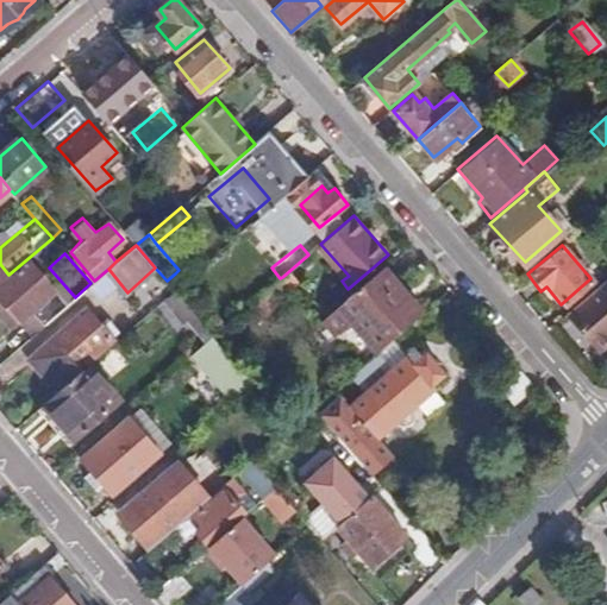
[(35,309),(45,322),(67,303),(31,262),(0,287),(0,301),(19,322),(35,309)]
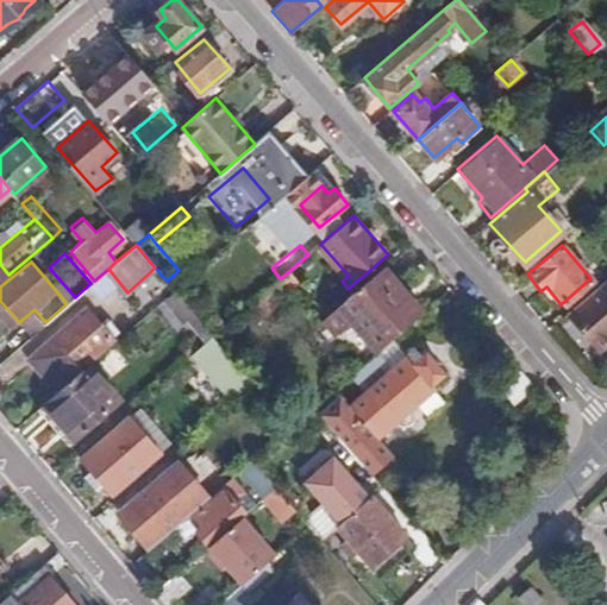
[(426,312),(388,266),(331,314),(345,329),(356,320),(381,351),(395,339),(426,312)]
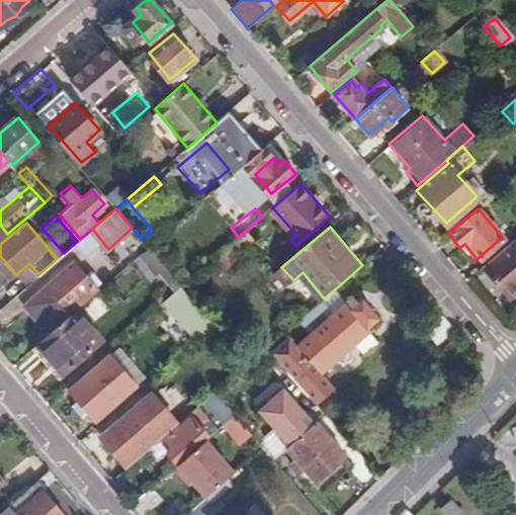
[(148,247),(155,240),(149,233),(142,239),(148,247)]
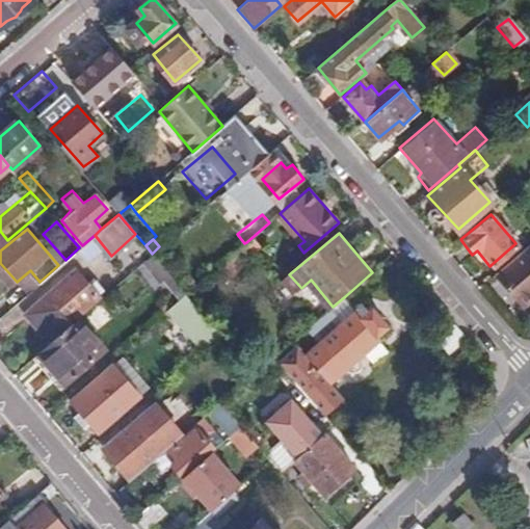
[(244,243),(202,281),(211,292),(229,276),(231,279),(246,266),(244,262),(256,253),(253,248),(246,242),(244,243)]
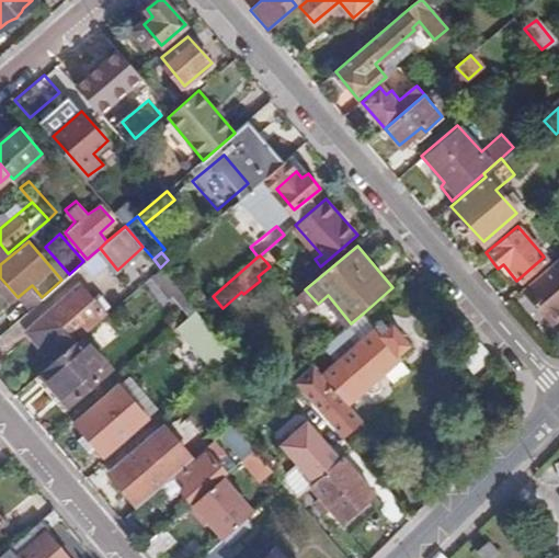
[(558,318),(558,257),(518,292),(549,327),(558,318)]
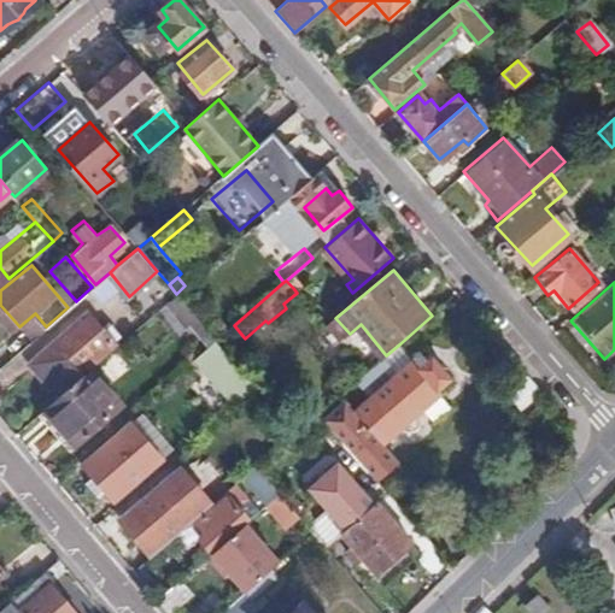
[(226,334),(185,286),(176,294),(217,341),(226,334)]
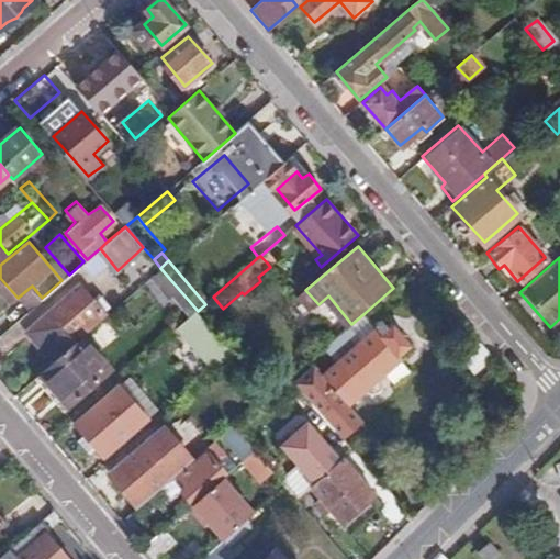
[(0,294),(9,305),(18,298),(0,278),(0,294)]
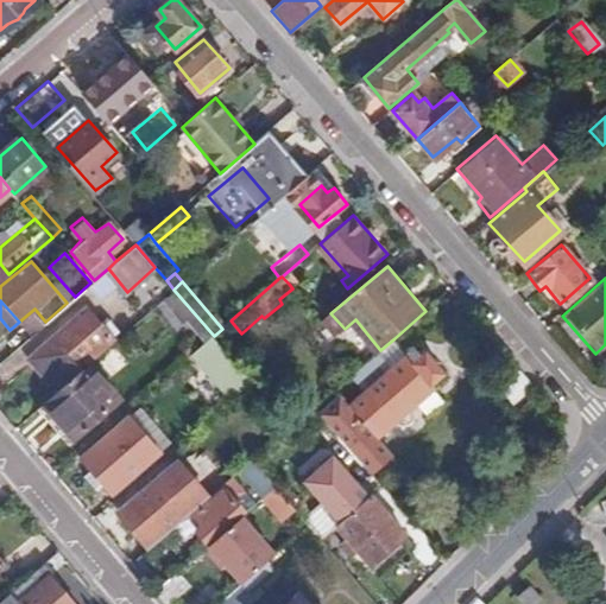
[(19,322),(31,335),(45,322),(35,309),(19,322)]
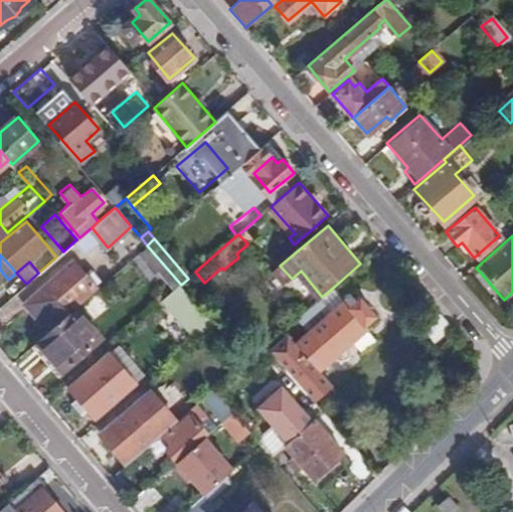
[(76,305),(99,286),(77,262),(27,304),(49,328),(76,305)]
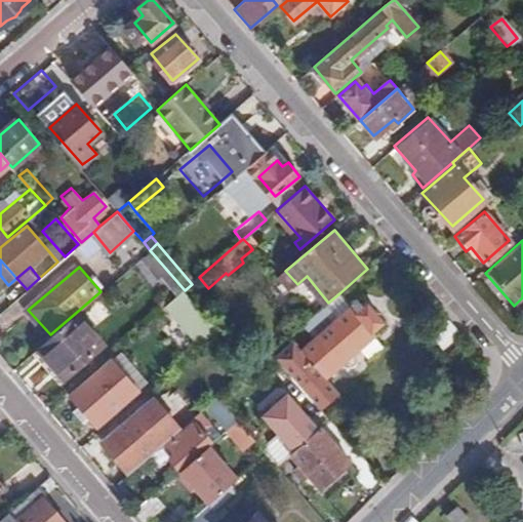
[(185,290),(166,306),(200,345),(218,329),(185,290)]
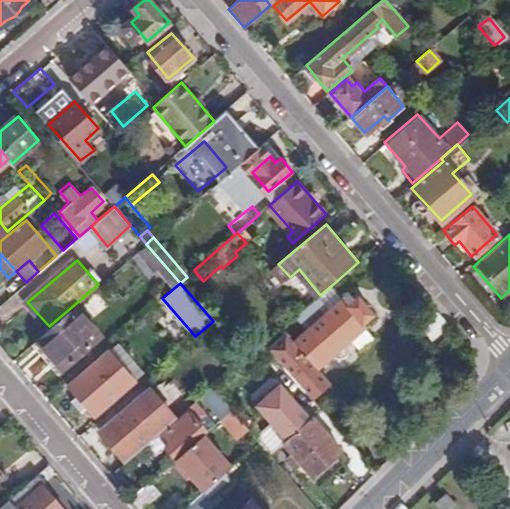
[(320,295),(318,296),(332,312),(346,301),(332,285),(320,295)]
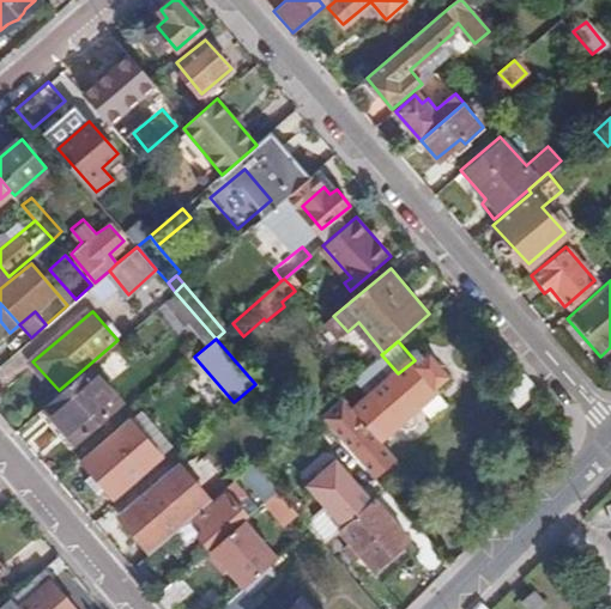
[(338,391),(315,410),(360,461),(398,426),(400,428),(404,431),(409,431),(413,430),(417,427),(419,424),(422,419),(421,414),(418,409),(440,390),(439,388),(452,376),(433,354),(419,365),(415,360),(398,373),(381,354),(352,378),(370,399),(355,410),(338,391)]
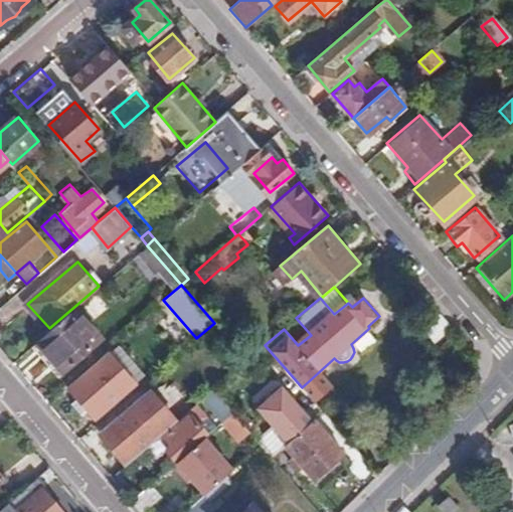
[(49,328),(35,340),(60,370),(102,335),(76,305),(49,328)]
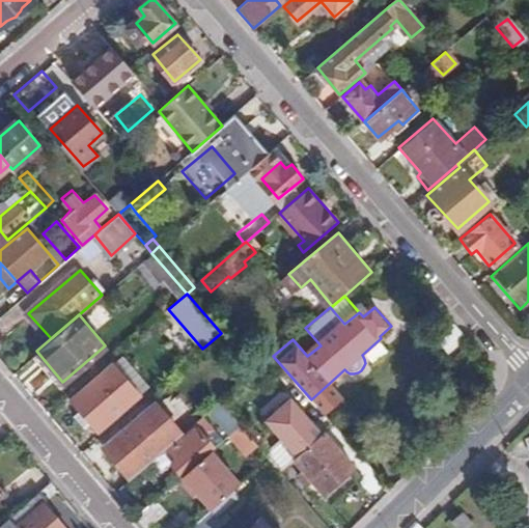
[(122,355),(112,363),(139,394),(149,384),(122,355)]
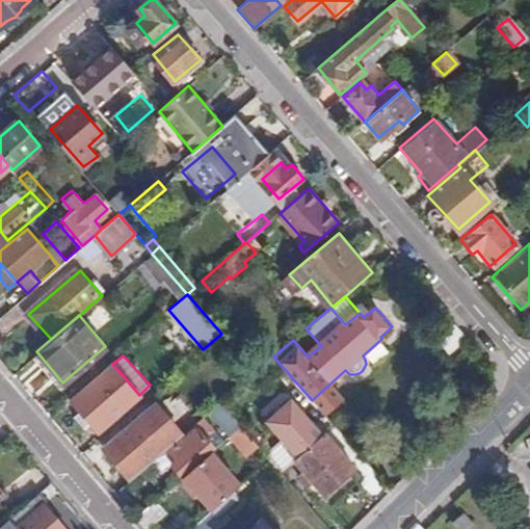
[(139,395),(112,364),(71,399),(79,408),(88,419),(98,429),(139,395)]
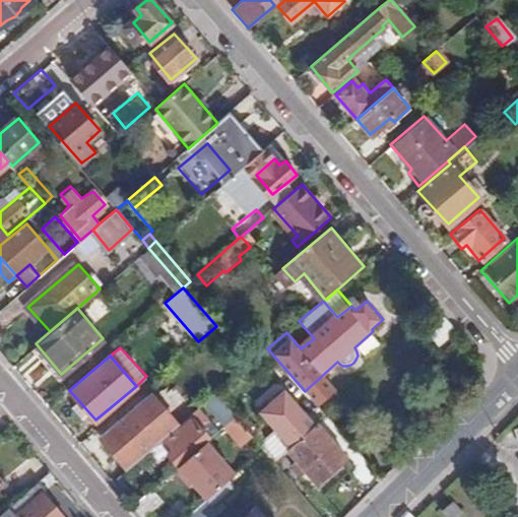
[(274,430),(288,447),(300,438),(292,429),(305,416),(282,391),(259,412),(274,430)]
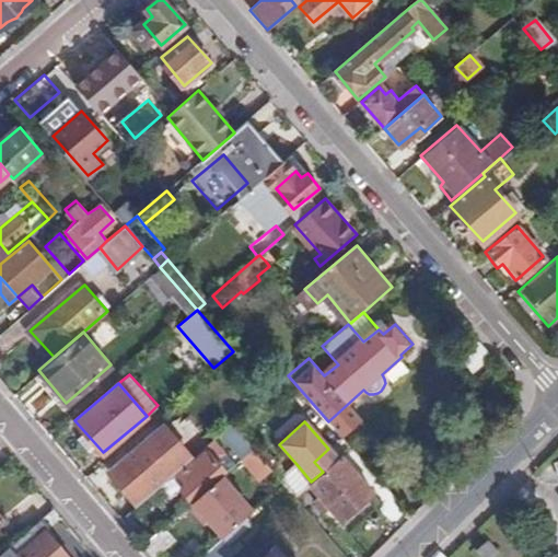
[(163,425),(109,472),(138,503),(192,459),(163,425)]
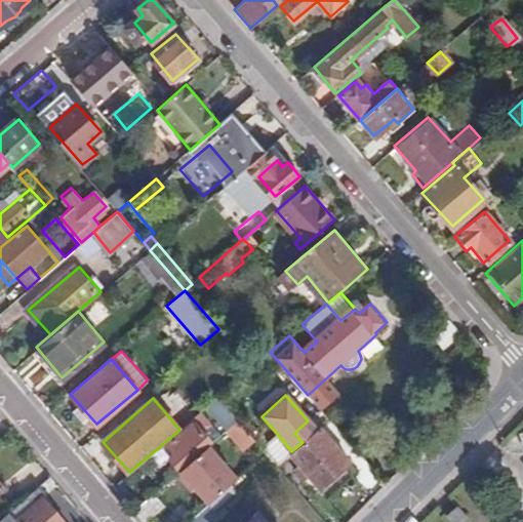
[(236,422),(215,398),(204,408),(225,432),(236,422)]
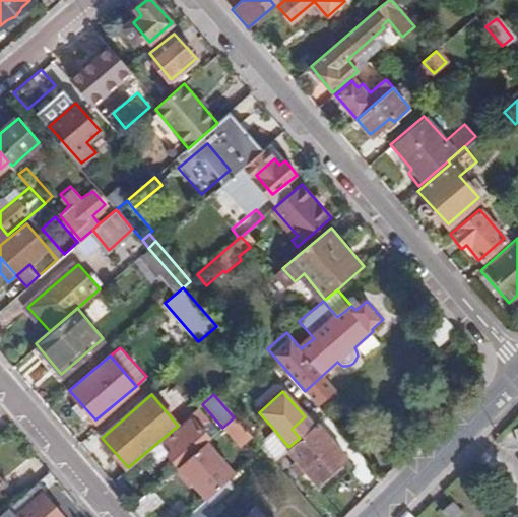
[(86,409),(77,399),(72,404),(81,414),(86,409)]
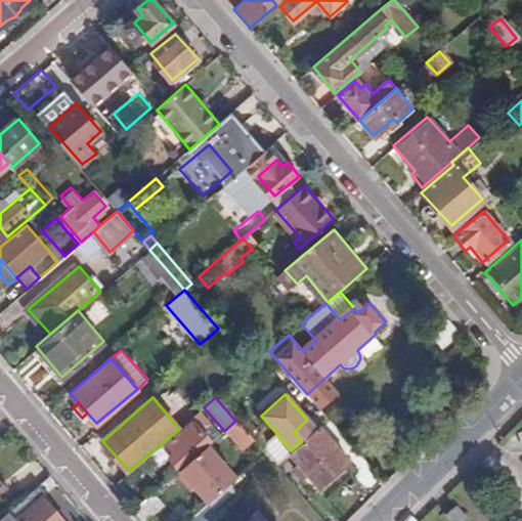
[(167,453),(179,469),(205,446),(209,444),(198,432),(206,425),(200,417),(168,443),(172,449),(167,453)]
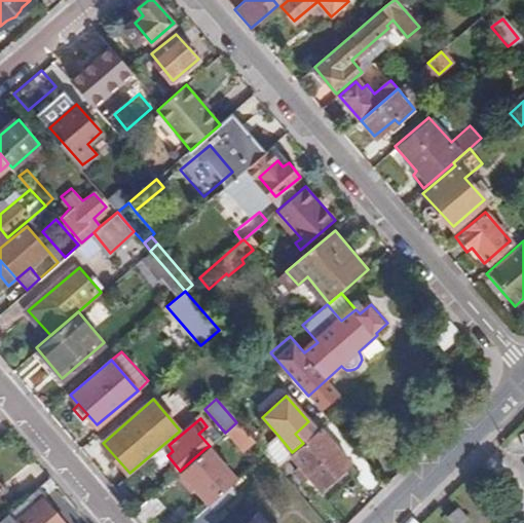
[(247,421),(240,426),(249,437),(255,432),(247,421)]
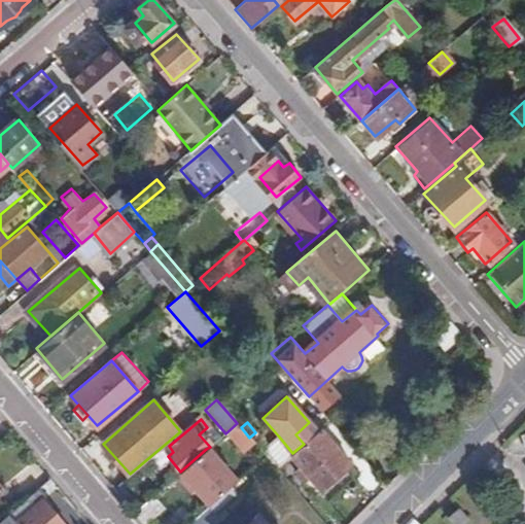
[(295,434),(304,444),(317,431),(309,422),(295,434)]
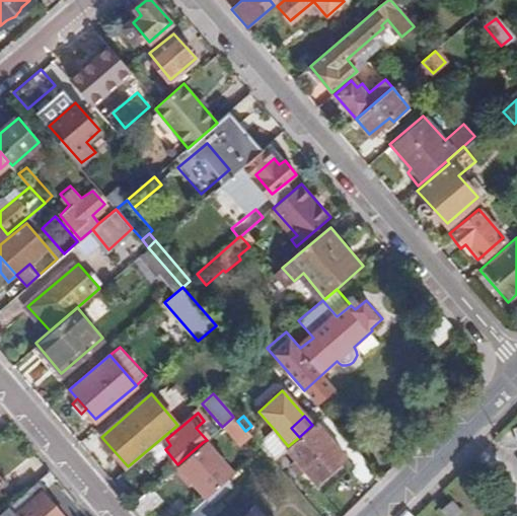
[(237,421),(233,417),(222,427),(251,459),(262,450),(256,444),(245,431),(237,421)]
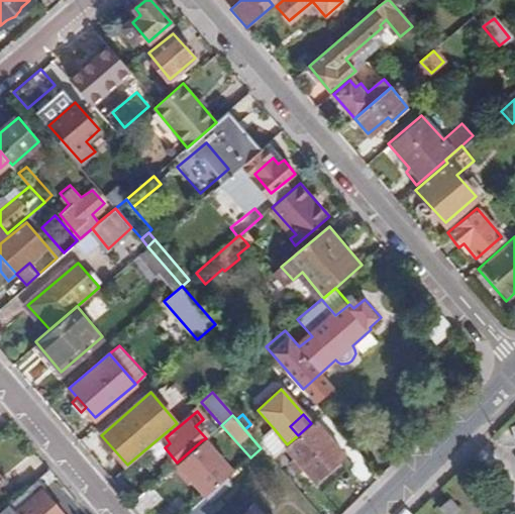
[(287,444),(284,447),(314,481),(339,458),(344,454),(315,420),(311,423),(298,435),(287,444)]
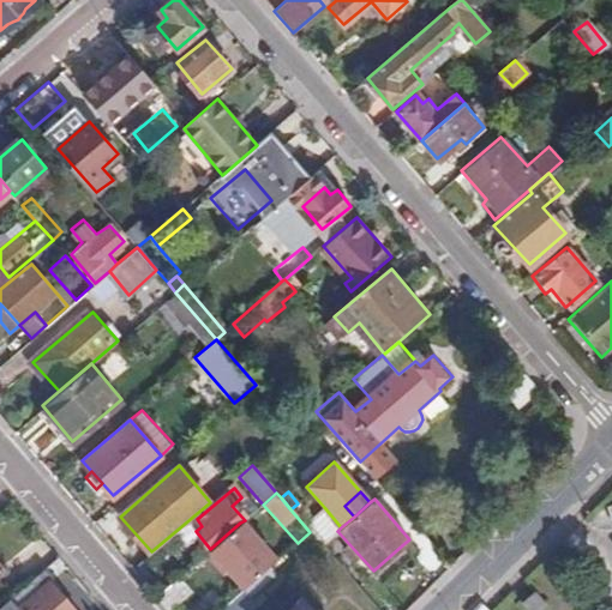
[(310,532),(322,544),(337,531),(341,527),(324,507),(304,525),(310,532)]
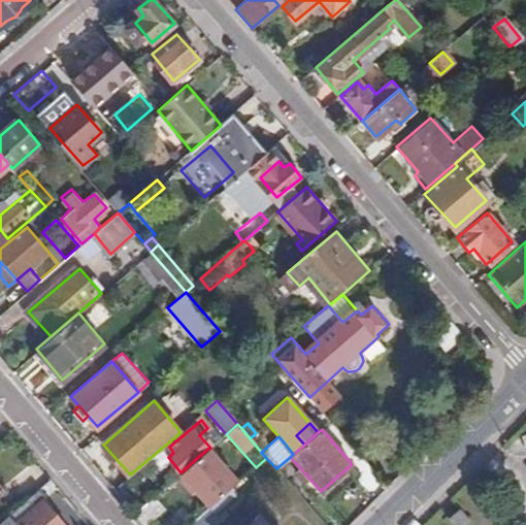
[(181,472),(210,506),(237,484),(206,450),(181,472)]
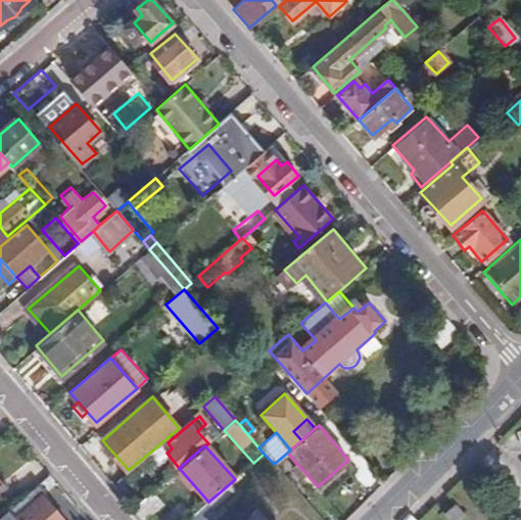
[(348,460),(343,464),(350,473),(357,468),(348,460)]
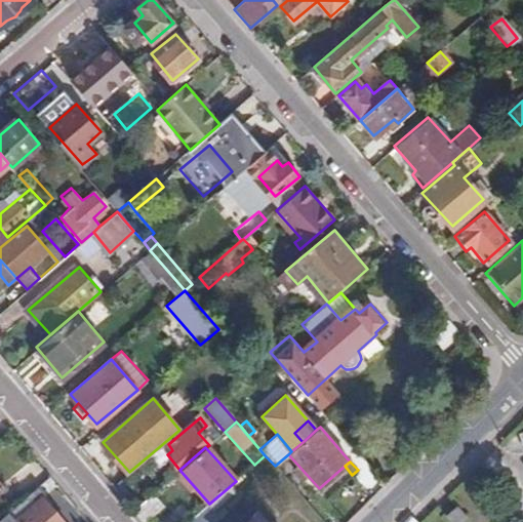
[(66,521),(36,487),(0,517),(0,521),(17,521),(19,521),(66,521)]
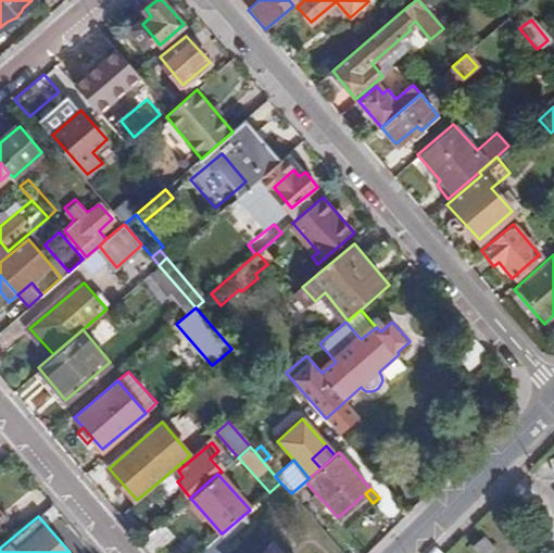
[(221,535),(199,552),(225,552),(231,548),(221,535)]
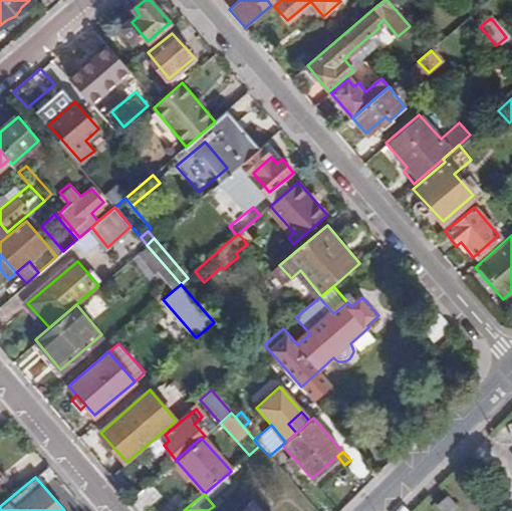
[(263,510),(253,502),(244,510),(263,510)]
